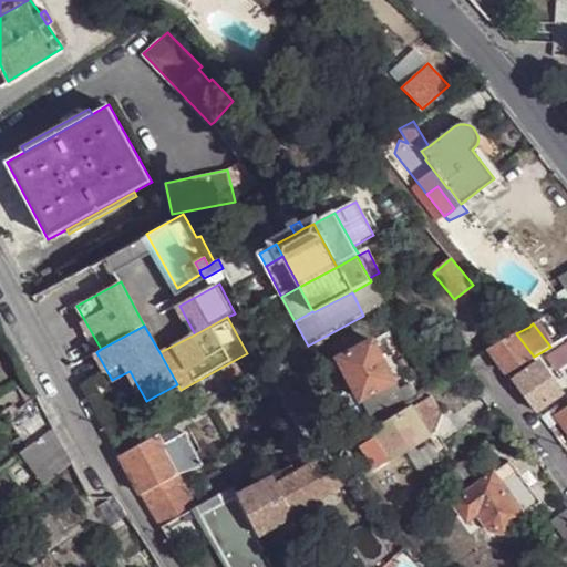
[(534,357),(516,333),(488,350),(490,351),(507,374),(518,367),(534,357)]
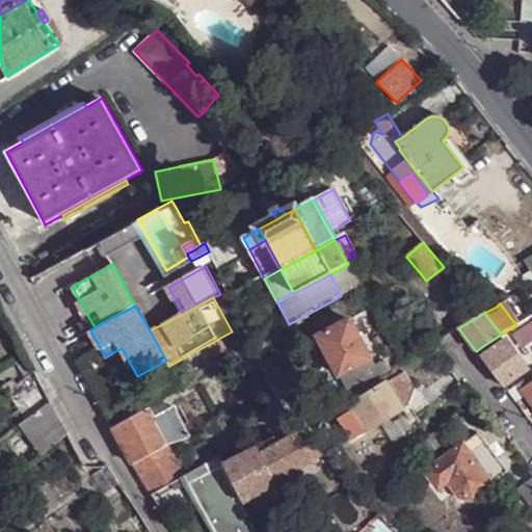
[(317,338),(342,384),(373,368),(348,322),(317,338)]
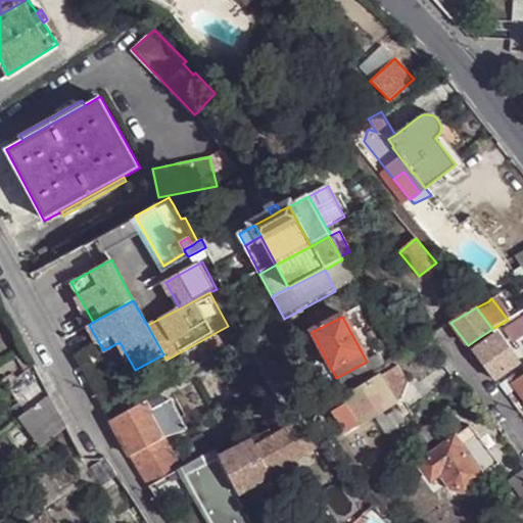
[(494,380),(518,364),(497,334),(482,345),(472,352),(494,380)]
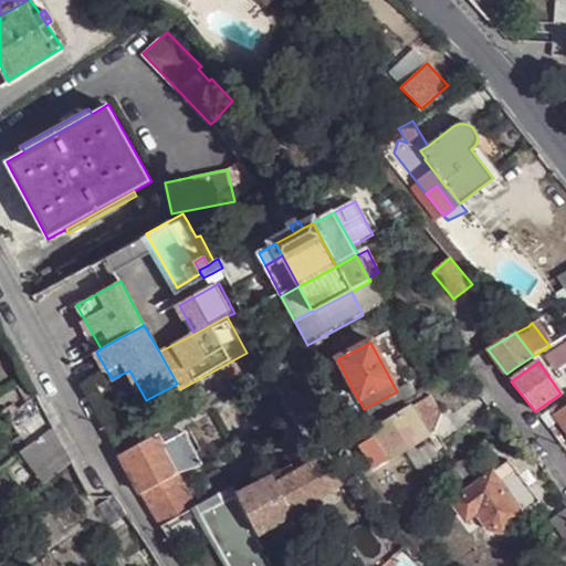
[(511,381),(522,374),(517,366),(506,374),(511,381)]
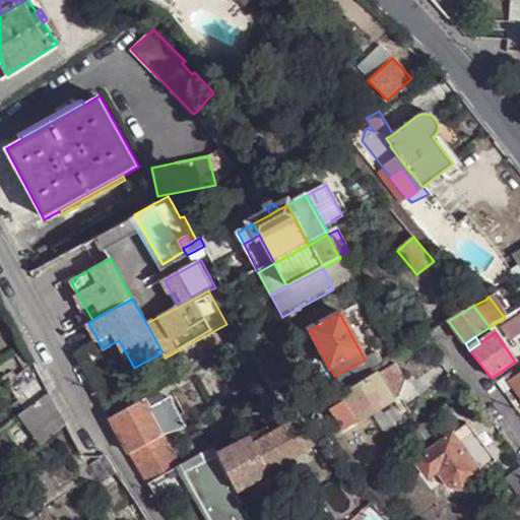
[(334,376),(339,386),(360,375),(367,371),(380,362),(375,354),(365,360),(334,376)]
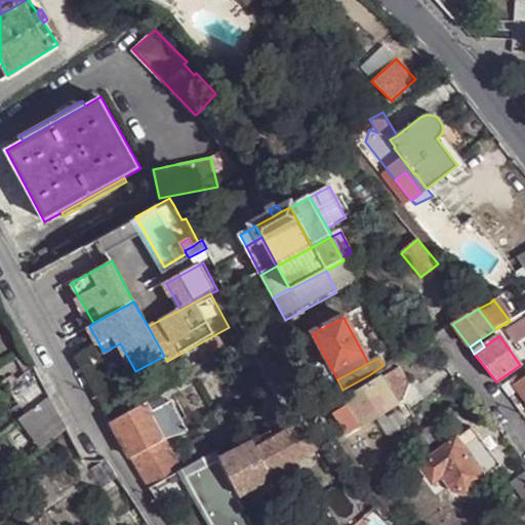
[(15,378),(12,381),(19,397),(42,380),(34,366),(25,372),(15,378)]
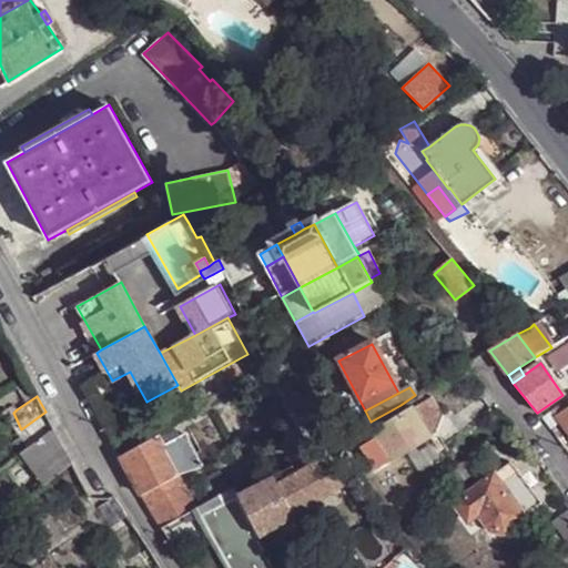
[(429,396),(412,408),(429,436),(435,433),(442,415),(429,396)]
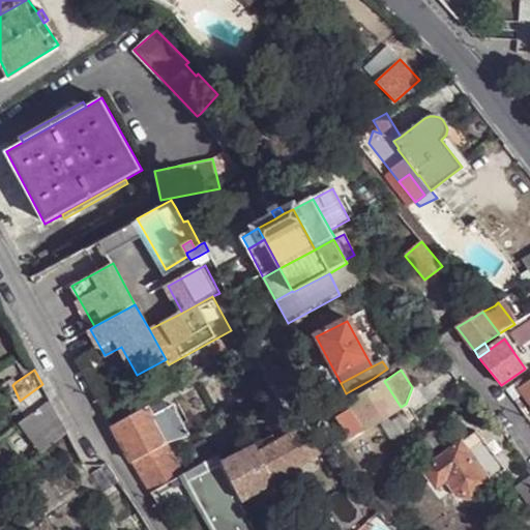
[(529,403),(529,374),(516,384),(523,394),(529,403)]
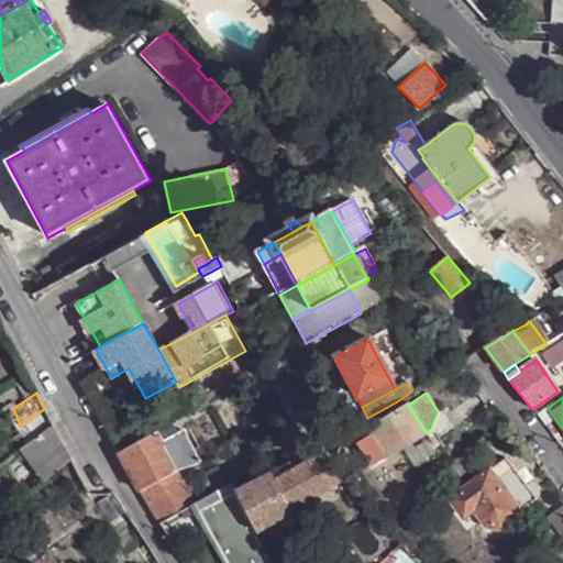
[(397,401),(389,406),(395,414),(401,409),(397,401)]
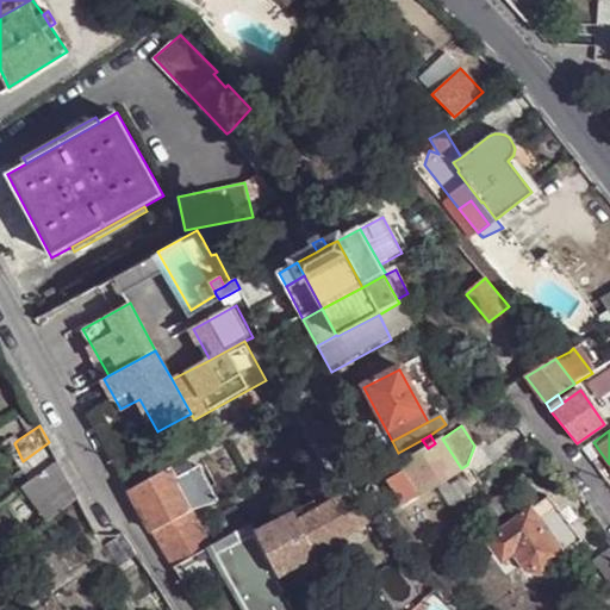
[(14,443),(18,440),(16,436),(8,441),(11,446),(14,443)]
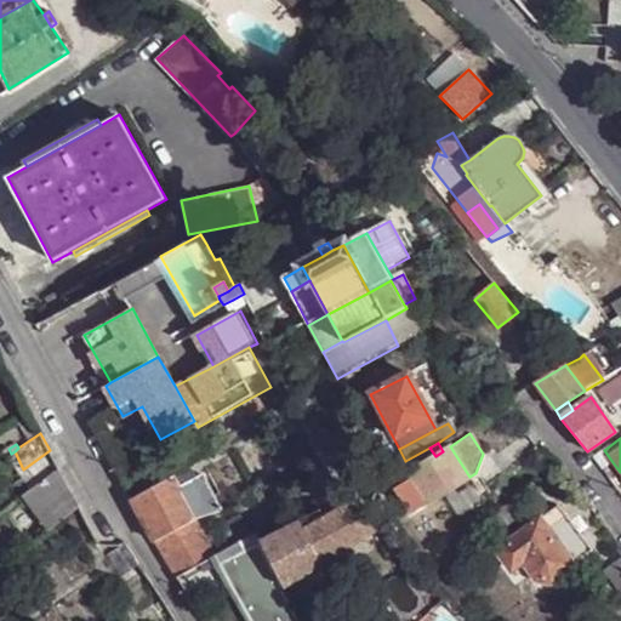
[(425,505),(469,477),(450,446),(443,451),(436,456),(406,474),(425,505)]
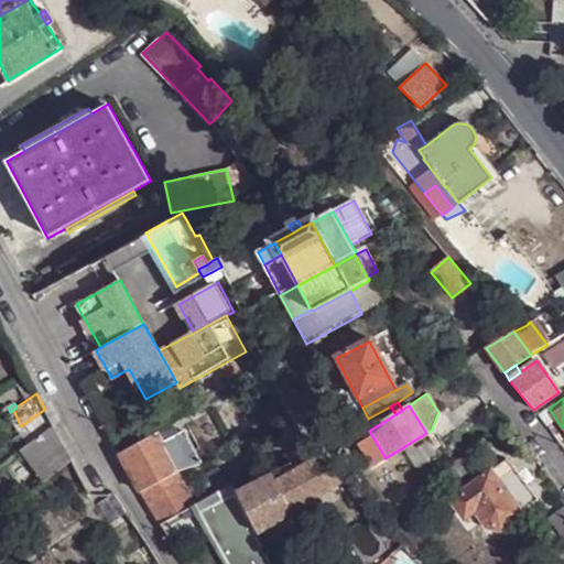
[(364,423),(369,431),(396,414),(390,407),(368,419),(364,423)]
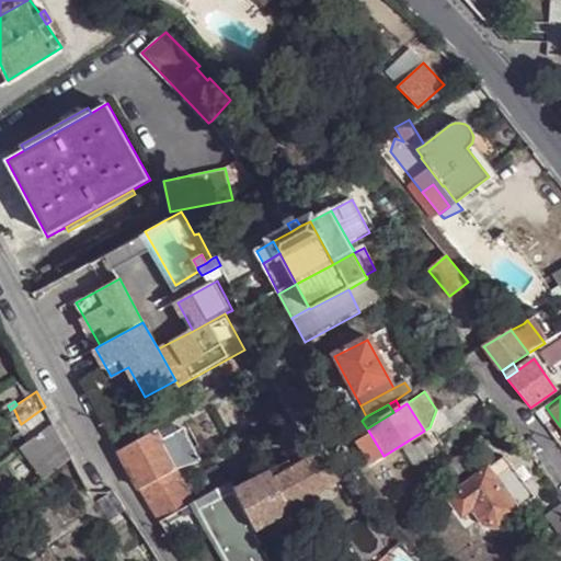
[(173,423),(173,424),(190,415),(184,407),(169,415),(173,423)]
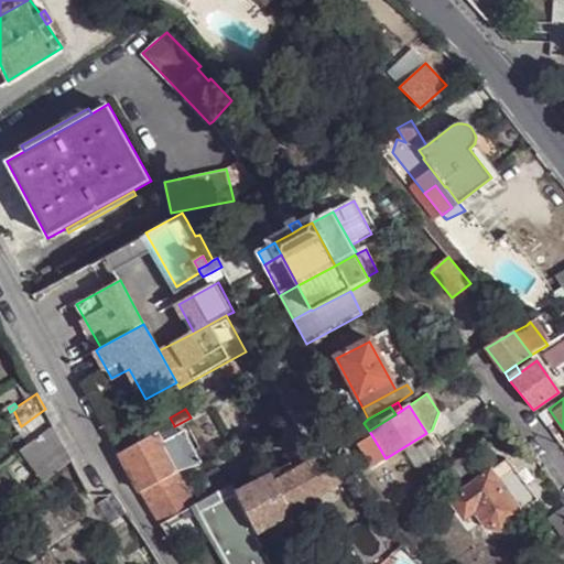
[(549,409),(537,415),(545,427),(556,420),(549,409)]
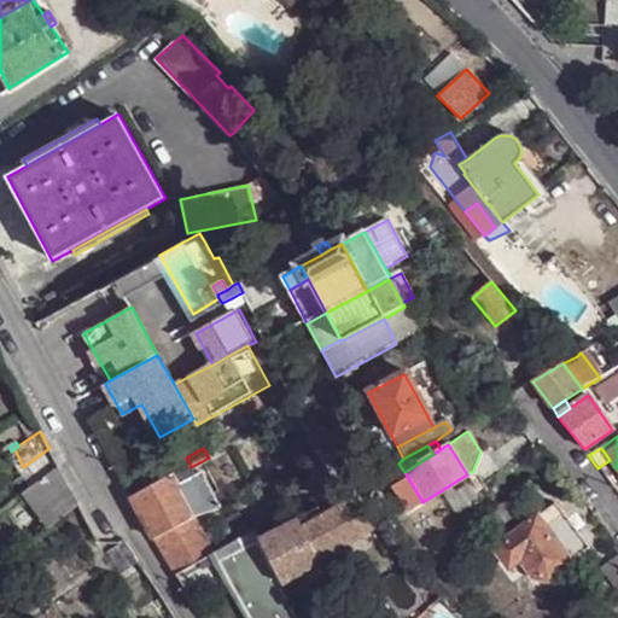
[(23,493),(51,526),(80,503),(59,466),(23,493)]
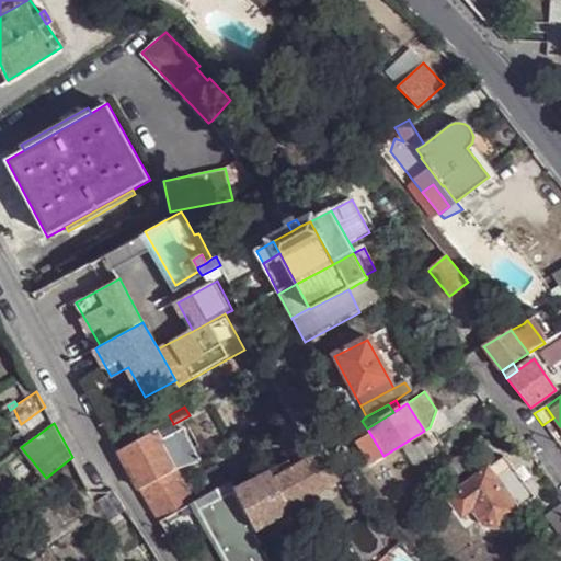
[(160,441),(178,432),(173,424),(173,423),(155,431),(160,441)]
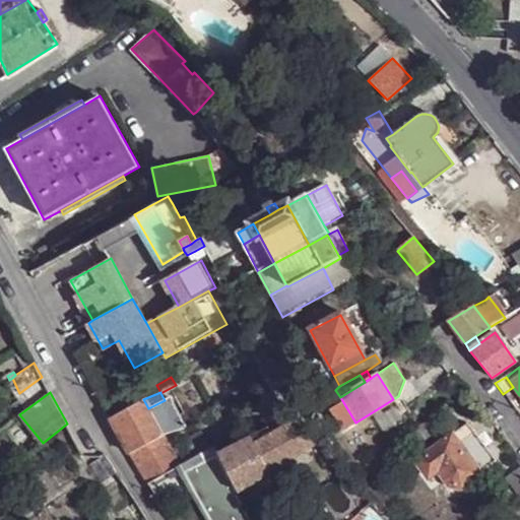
[(148,408),(163,434),(184,426),(169,397),(165,400),(148,408)]
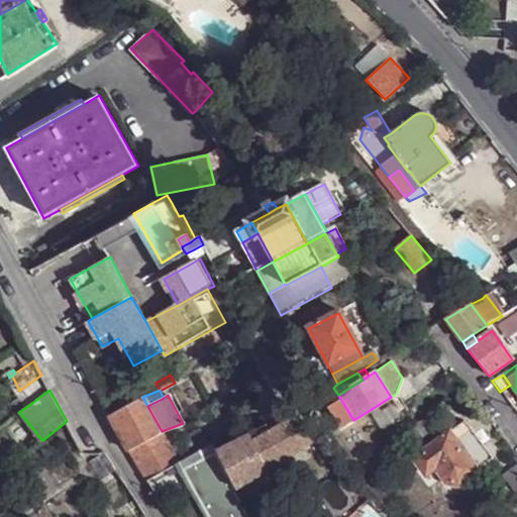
[(128,450),(162,431),(147,406),(142,397),(110,415),(128,450)]
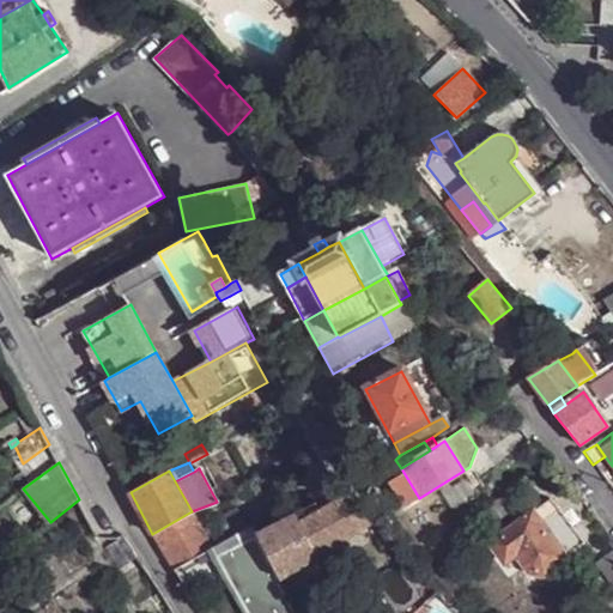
[(364,492),(378,483),(372,473),(357,483),(364,492)]
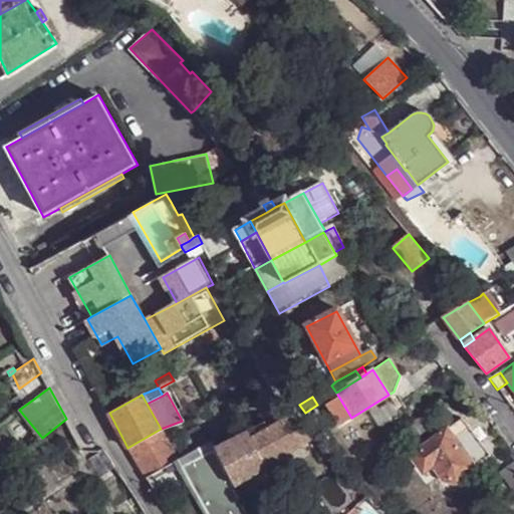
[(297,448),(311,439),(296,415),(269,431),(253,440),(266,467),(297,448)]
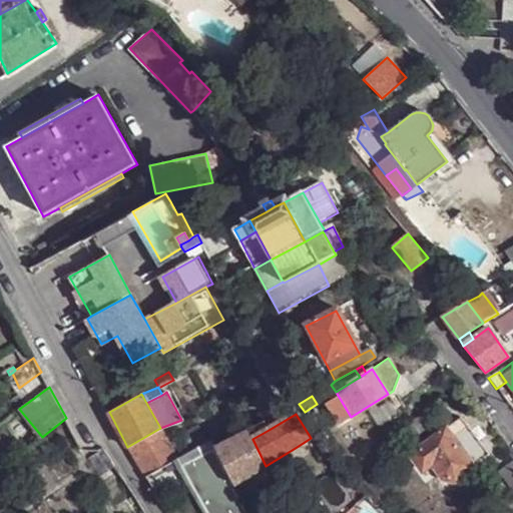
[(460,418),(445,430),(473,467),(488,455),(460,418)]
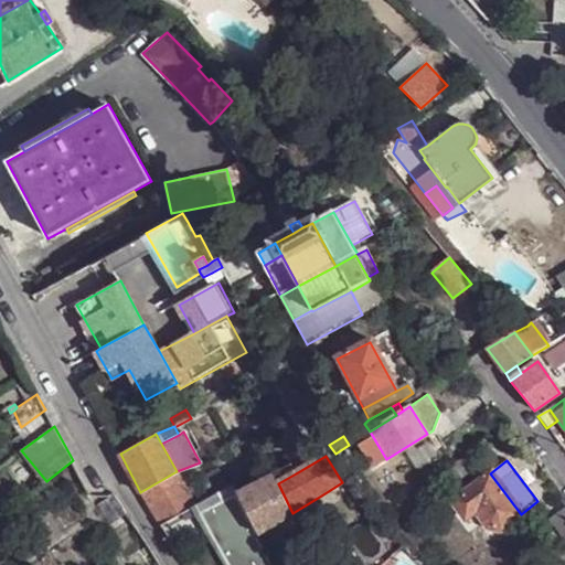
[(274,475),(278,483),(296,473),(291,467),(274,475)]
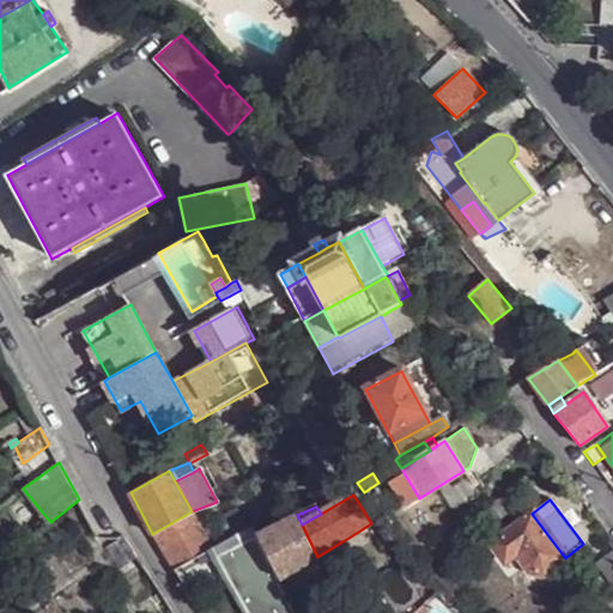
[(175,568),(213,545),(192,511),(152,534),(175,568)]
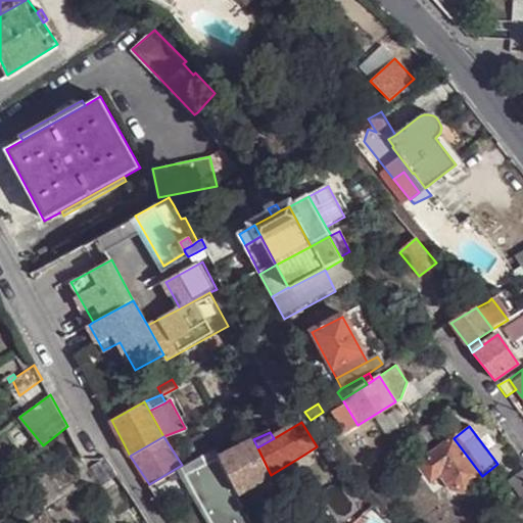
[(419,466),(431,480),(441,472),(453,487),(464,490),(469,486),(476,480),(482,476),(454,438),(419,466)]
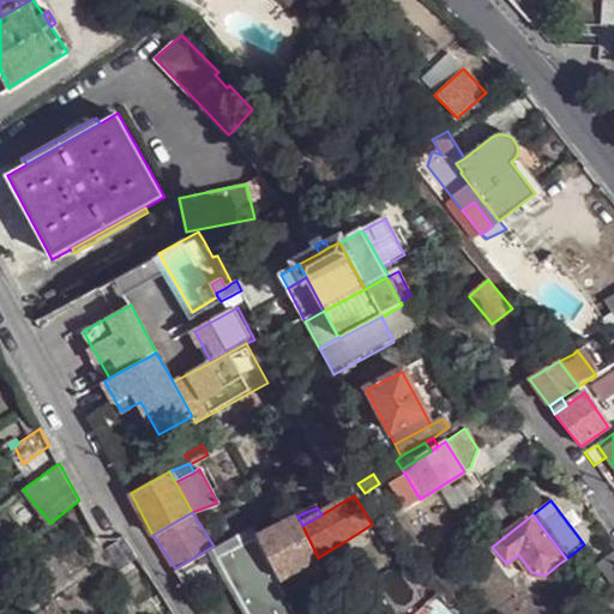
[(257,536),(280,579),(318,558),(302,525),(298,516),(257,536)]
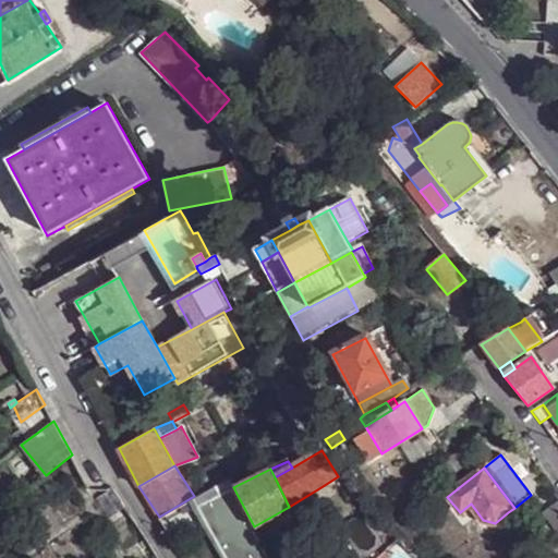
[(254,526),(233,487),(201,504),(210,523),(225,516),(241,547),(233,552),(237,557),(268,557),(258,537),(254,526)]
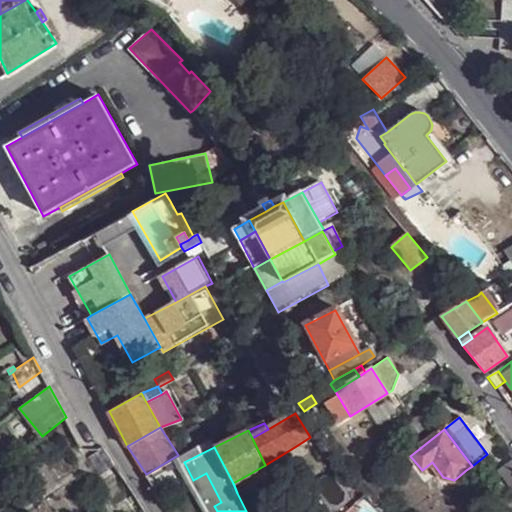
[(99,478),(116,466),(105,450),(88,461),(99,478)]
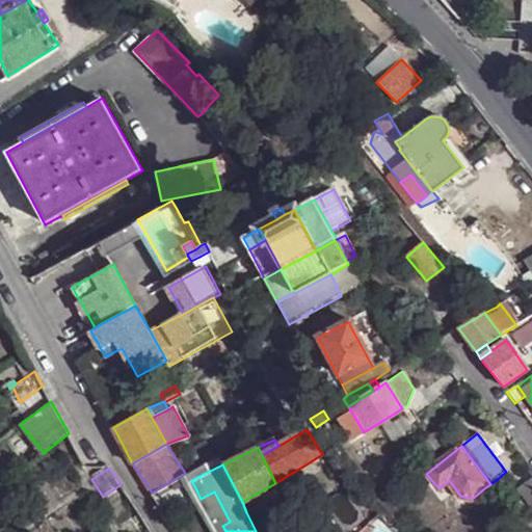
[(531,471),(516,483),(531,502),(531,471)]
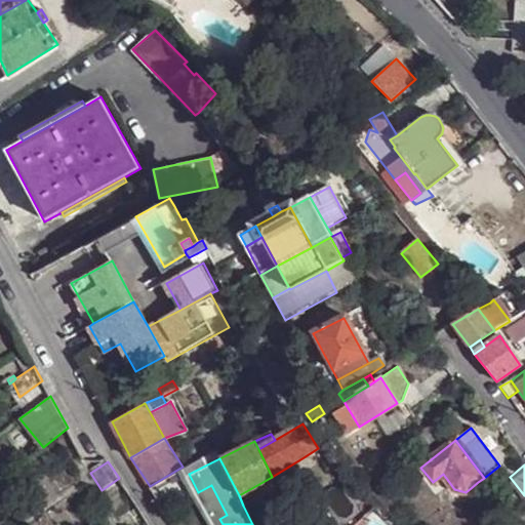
[(360,502),(378,502),(377,500),(357,477),(354,475),(346,480),(360,502)]
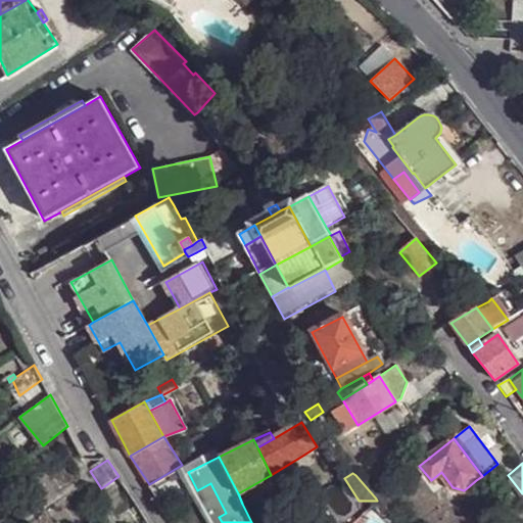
[(473,491),(481,485),(476,480),(469,486),(473,491)]
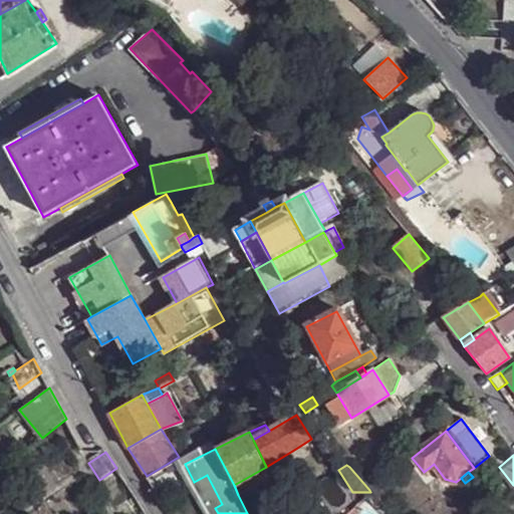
[(370,492),(352,492),(331,510),(333,513),(345,513),(369,494),(370,492)]
